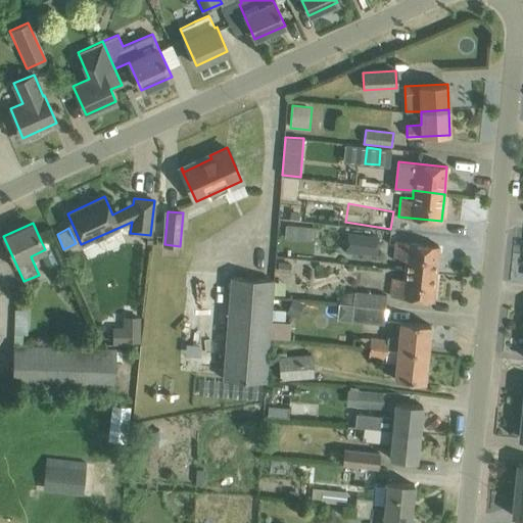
[(343,250),(375,256),(379,236),(346,231),(343,250)]
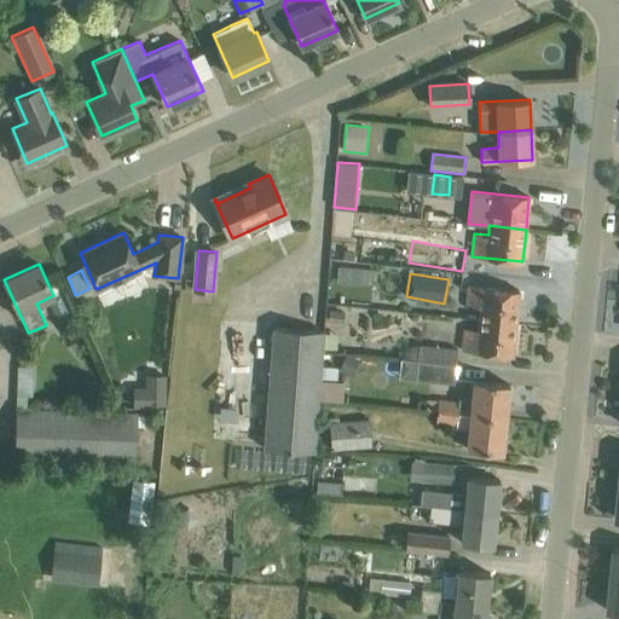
[(481,307),(480,319),(515,323),(519,290),(469,285),(467,306),(481,307)]
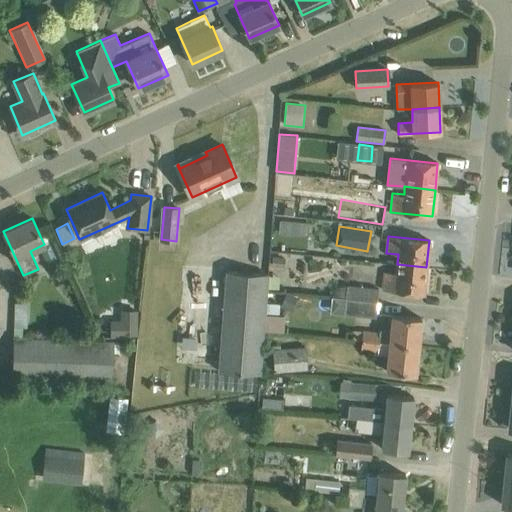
[(426,267),(397,264),(396,273),(384,272),(382,290),(424,294),(426,267)]
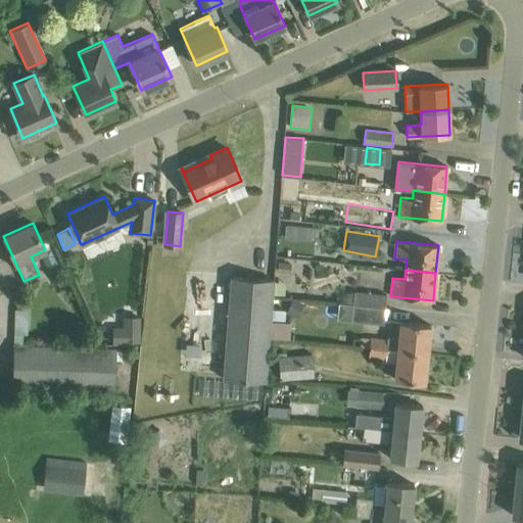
[(274,292),(275,280),(275,279),(231,276),(223,379),(267,383),(274,292)]
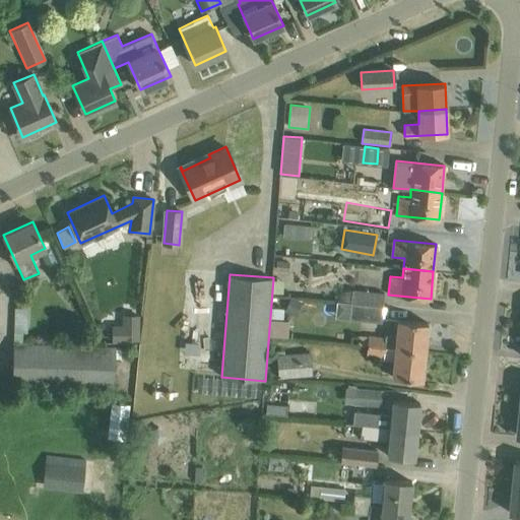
[(385,293),(352,289),(351,302),(383,306),(385,293)]
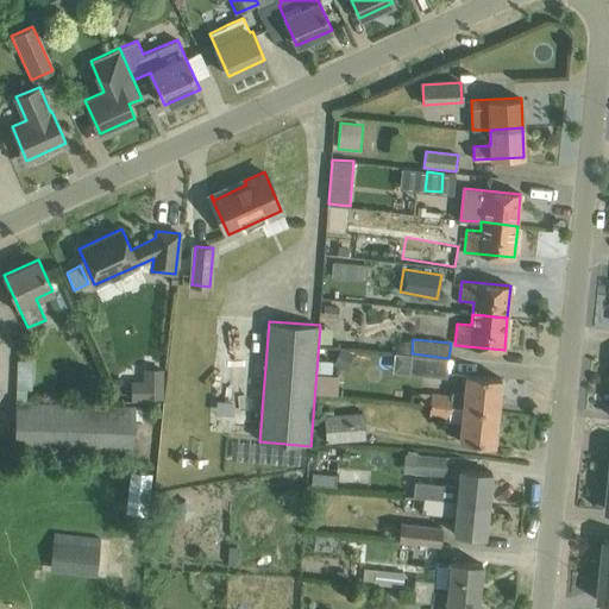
[(340,347),(333,364),(346,370),(355,355),(340,347)]
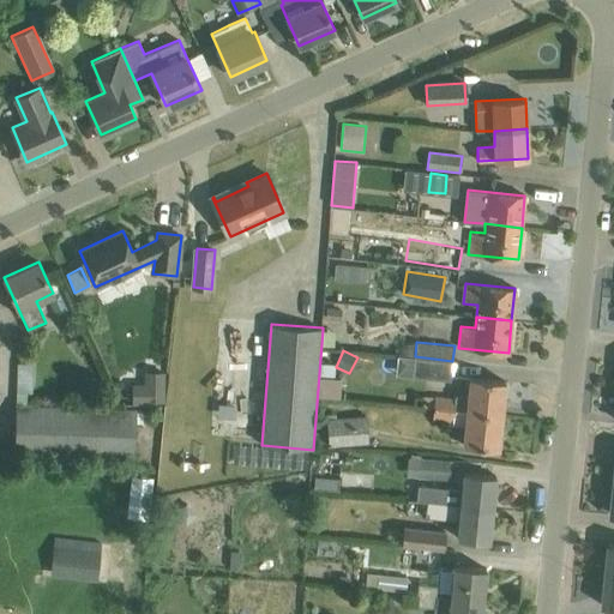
[(452,361),(415,356),(413,375),(450,379),(452,361)]
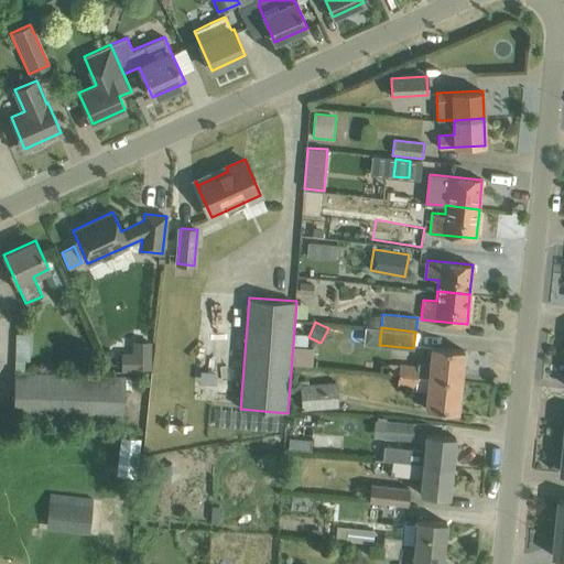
[(15,360),(29,360),(30,334),(17,334),(15,360)]
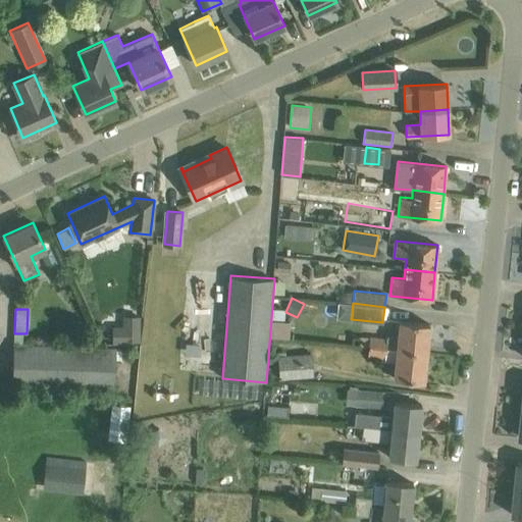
[(112,340),(139,340),(139,312),(123,312),(123,323),(112,323),(112,340)]
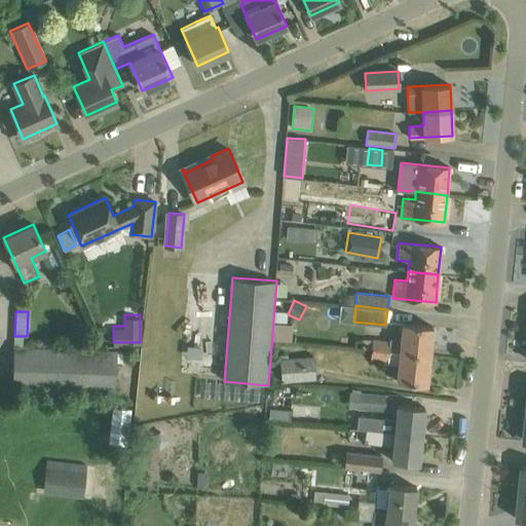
[(372,340),(372,349),(429,355),(433,327),(402,324),(401,340),(390,339),(389,342),(372,340)]
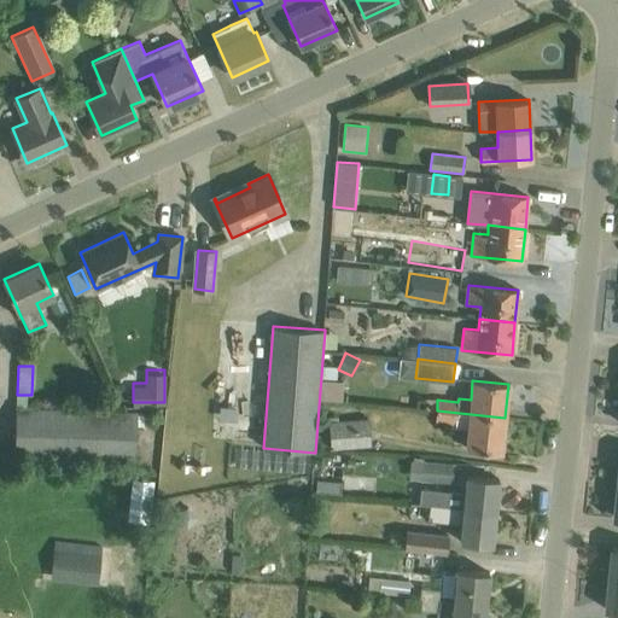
[(15,456),(135,461),(138,413),(17,408),(15,456)]
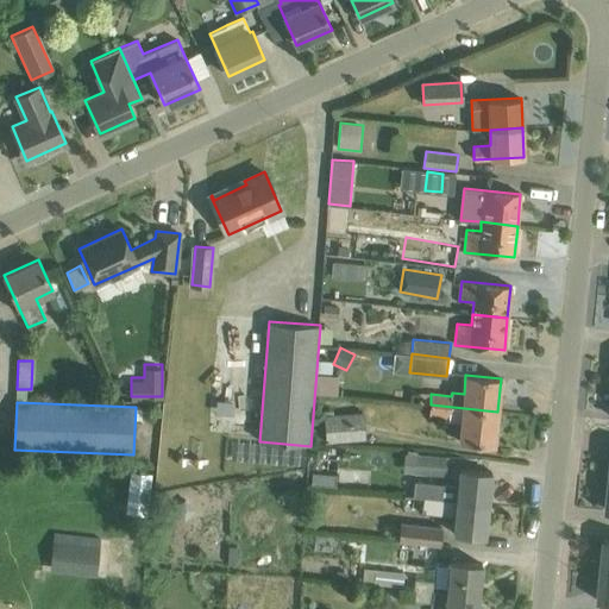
[(497,412),(431,405),(429,415),(450,418),(450,421),(460,422),(459,441),(494,445),(497,412)]
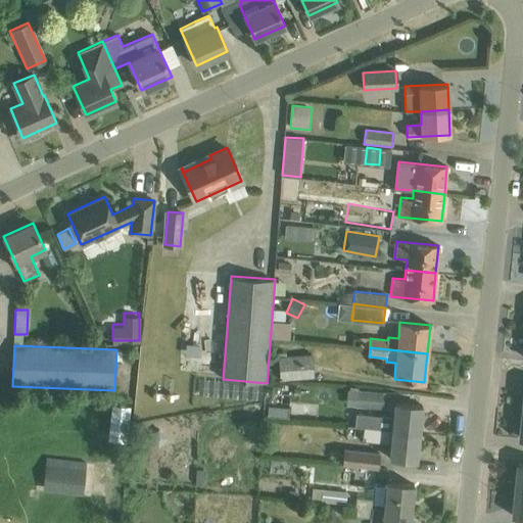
[(278,357),(280,379),(314,376),(312,353),(278,357)]
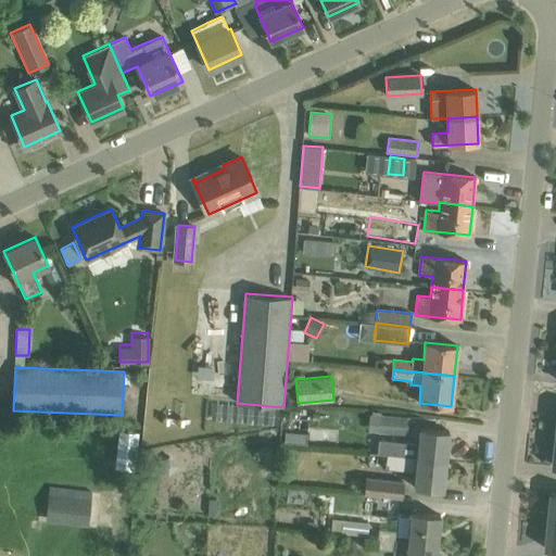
[(406,416),(380,415),(379,430),(405,431),(406,416)]
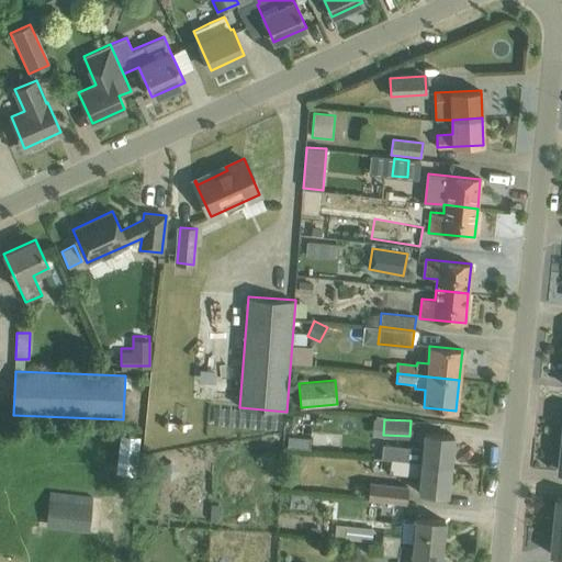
[(382,444),(381,458),(391,459),(450,465),(453,436),(425,433),(423,448),(382,444)]
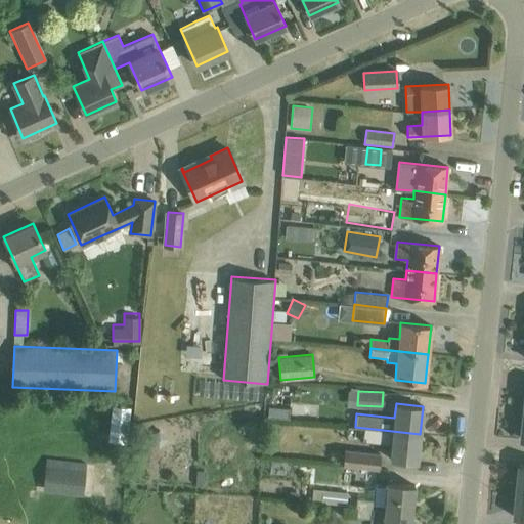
[(420,434),(364,428),(362,441),(392,444),(390,459),(418,462),(420,434)]
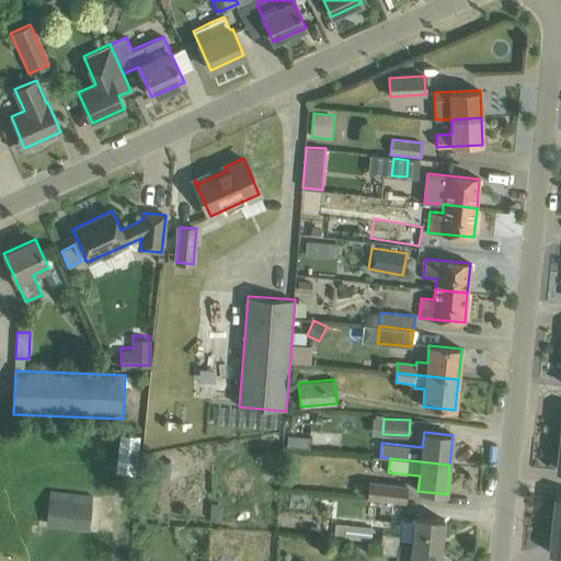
[(367,499),(407,503),(408,485),(368,481),(367,499)]
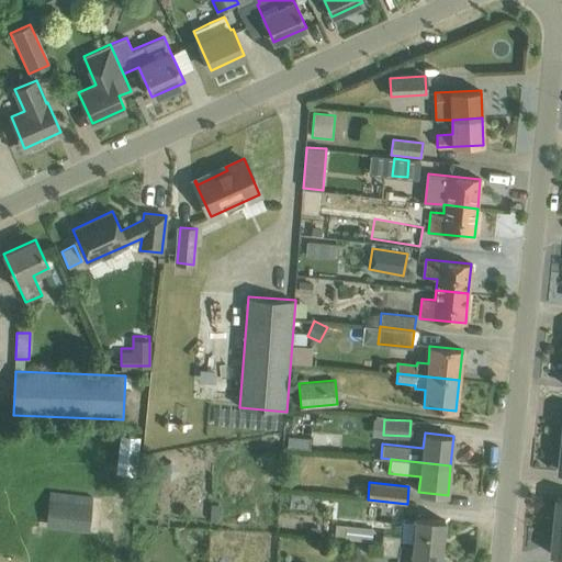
[(46,526),(89,531),(92,504),(48,498),(46,526)]
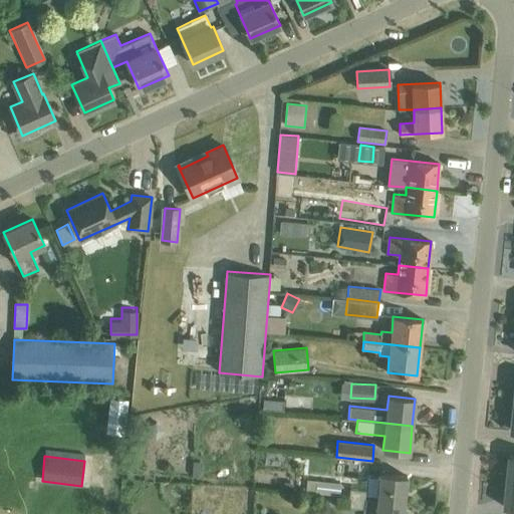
[(379,473),(377,500),(404,503),(407,476),(379,473)]
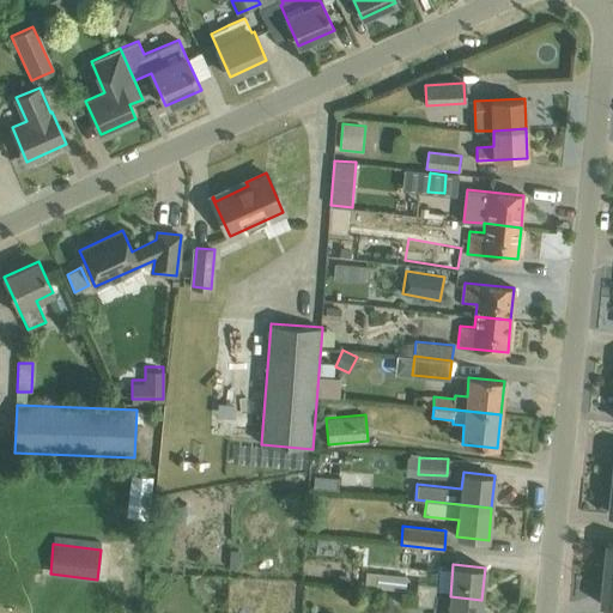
[(378,572),(376,587),(405,590),(407,576),(378,572)]
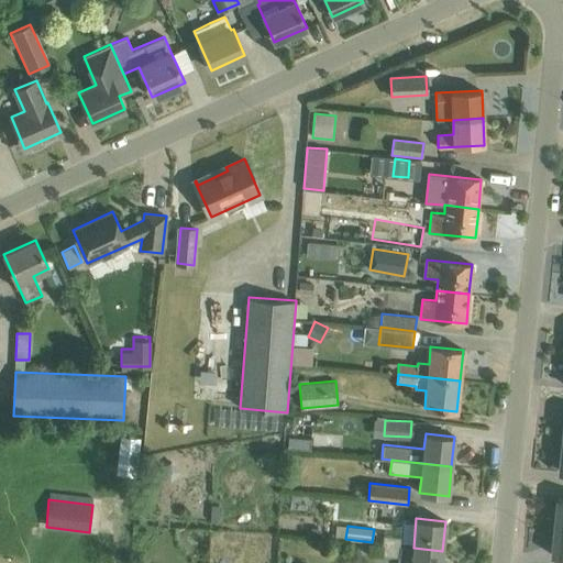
[(401,538),(384,536),(383,544),(400,547),(401,538)]
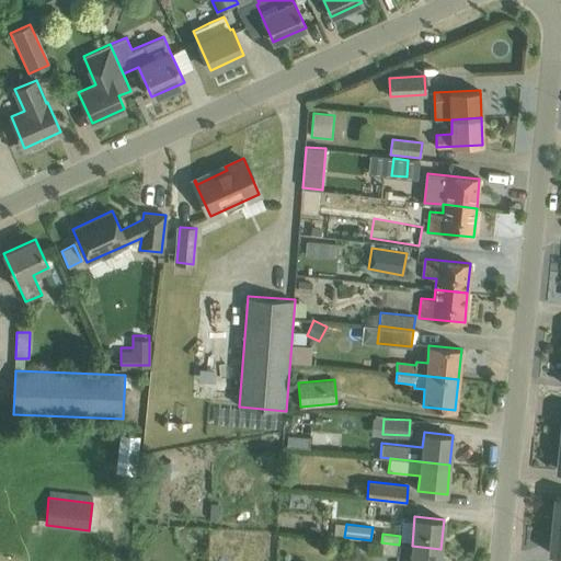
[(399,545),(381,542),(380,554),(398,556),(398,559),(410,560),(439,560),(441,549),(412,546),(399,545)]
